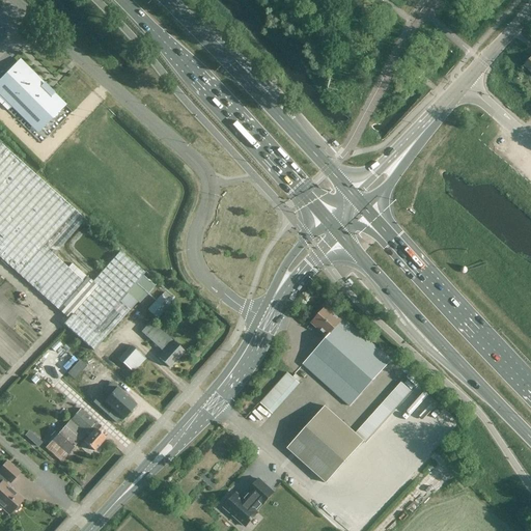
[(415,64),(410,71),(419,79),(424,73),(415,64)]
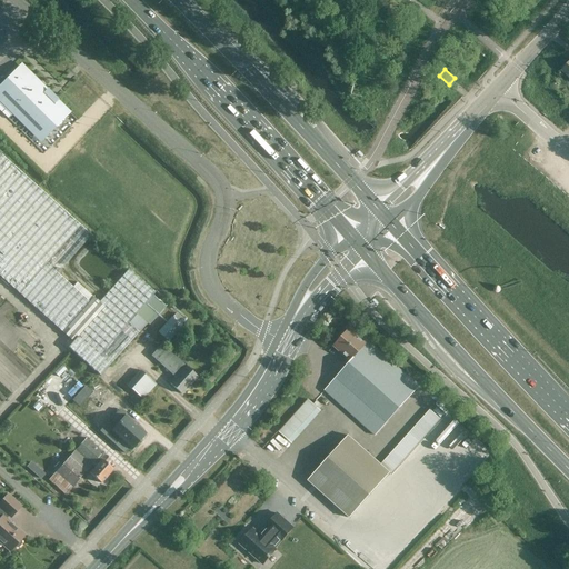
[(18,70),(0,88),(0,92),(45,137),(65,117),(18,70)]
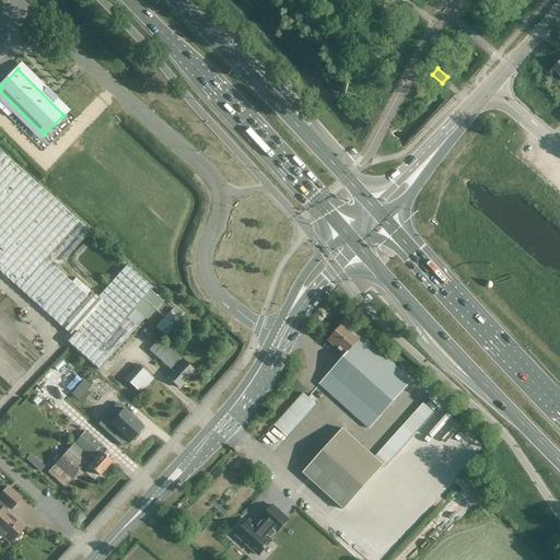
[(107,360),(137,327),(144,318),(135,310),(153,289),(127,265),(97,298),(93,293),(76,278),(71,283),(46,260),(80,222),(0,151),(0,272),(72,337),(77,333),(107,360)]
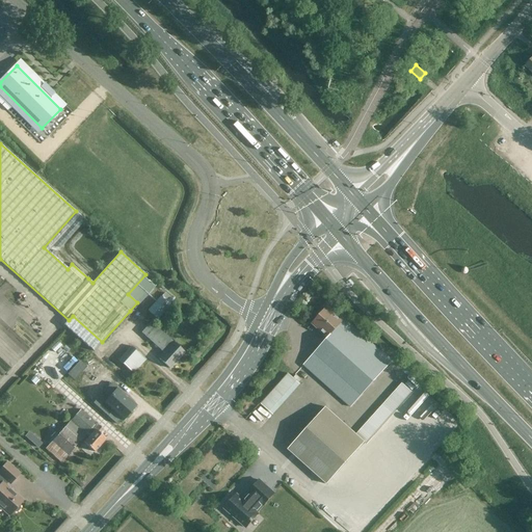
[(158,319),(170,304),(161,296),(149,311),(158,319)]
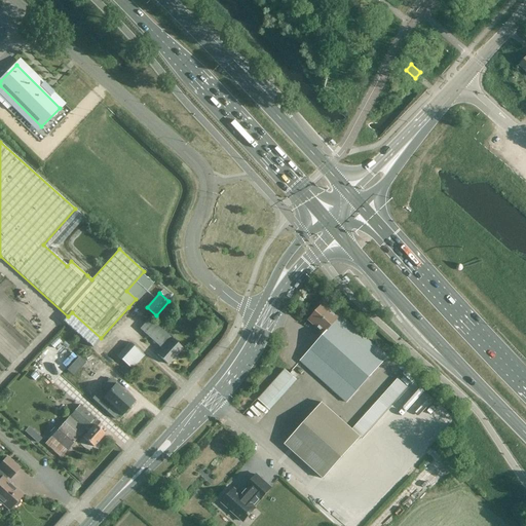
[(347,403),(387,358),(335,310),(333,312),(323,303),(308,320),(324,334),(300,361),(347,403)]
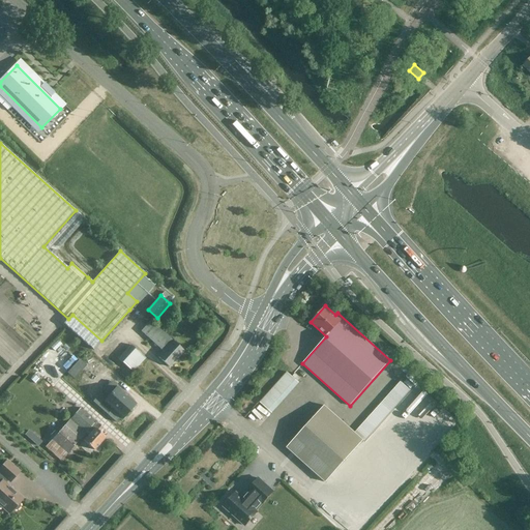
[(170,367),(184,351),(173,341),(150,321),(141,331),(163,351),(158,357),(170,367)]
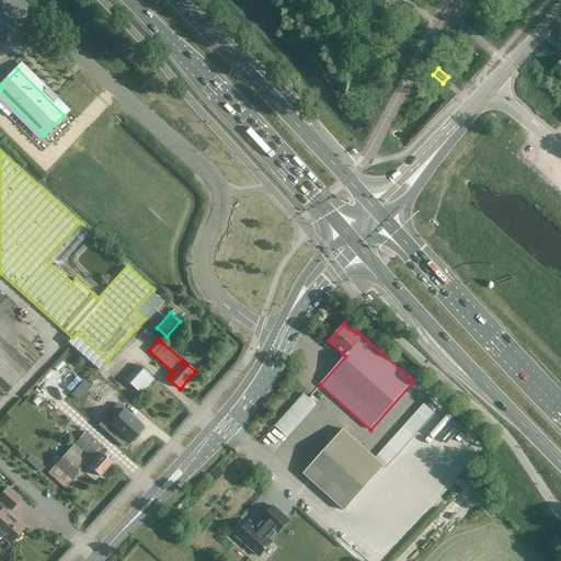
[(134,401),(155,379),(139,365),(125,380),(133,388),(126,395),(134,401)]
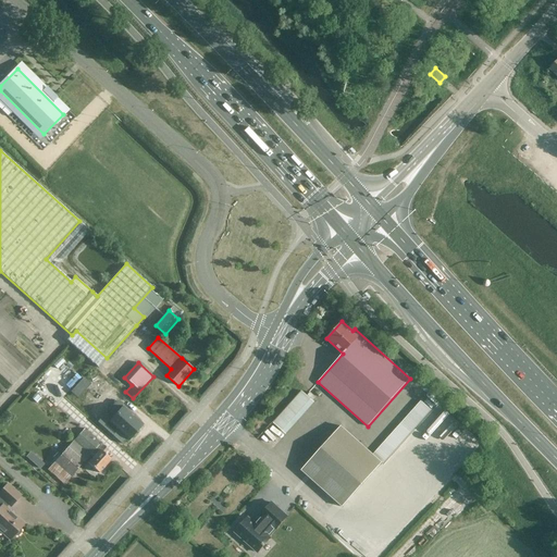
[(119,403),(123,397),(110,386),(106,392),(119,403)]
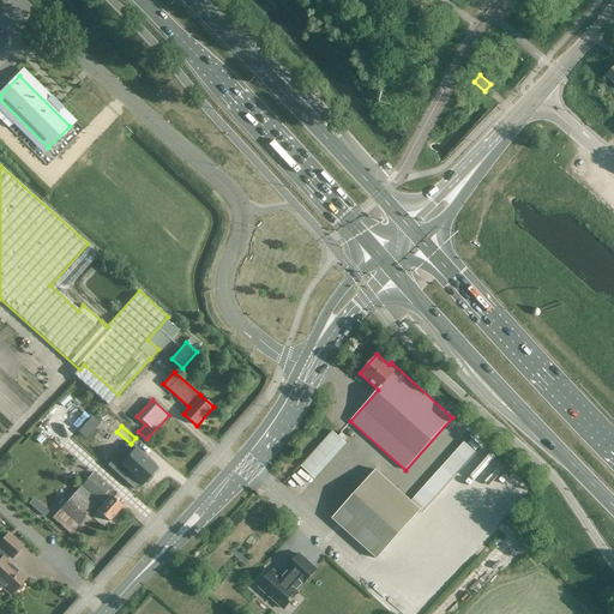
[(301,467),(311,475),(343,440),(332,431),(301,467)]
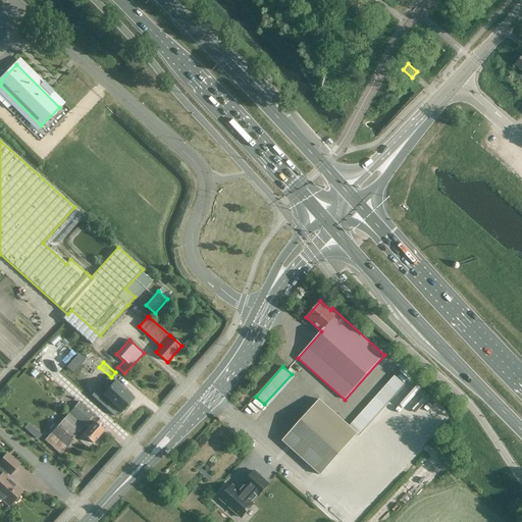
[(47,374),(42,380),(46,383),(44,385),(48,388),(50,387),(52,389),(57,384),(47,374)]
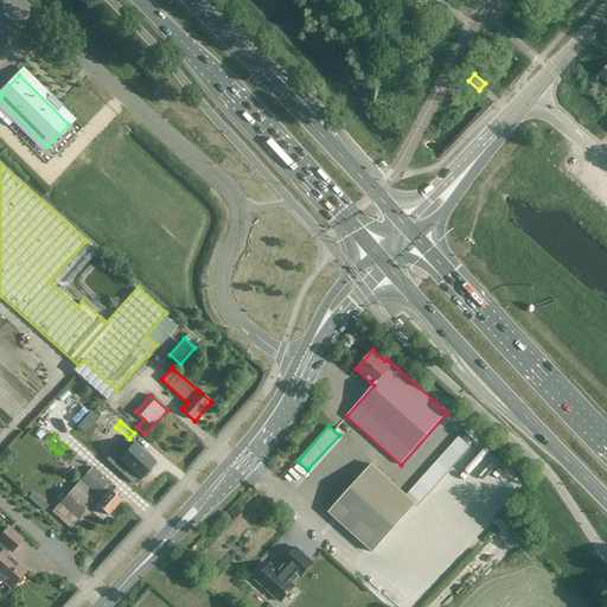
[(112,455),(122,465),(117,470),(133,484),(138,479),(140,480),(155,462),(127,438),(112,455)]
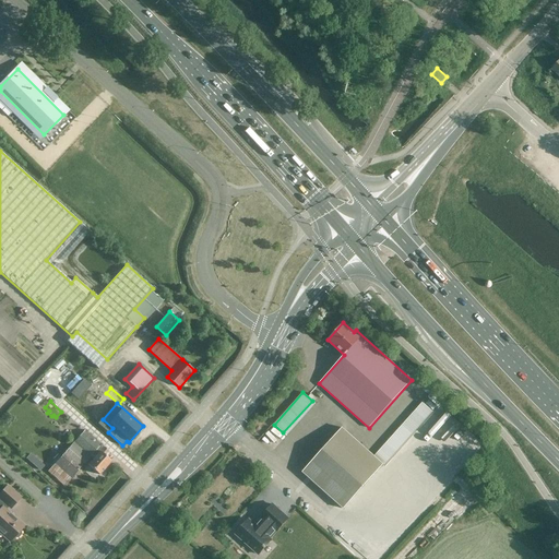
[(395,452),(432,412),(423,403),(385,443),(395,452)]
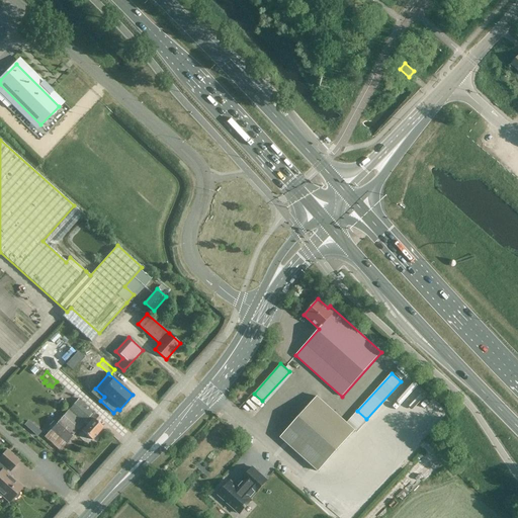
[(318,471),(355,430),(317,396),(280,437),(318,471)]
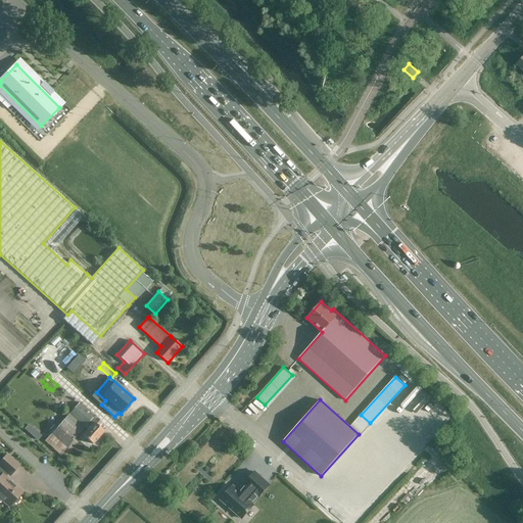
[(93,444),(104,431),(98,426),(101,422),(79,402),(45,441),(60,455),(85,427),(88,429),(83,435),(93,444)]
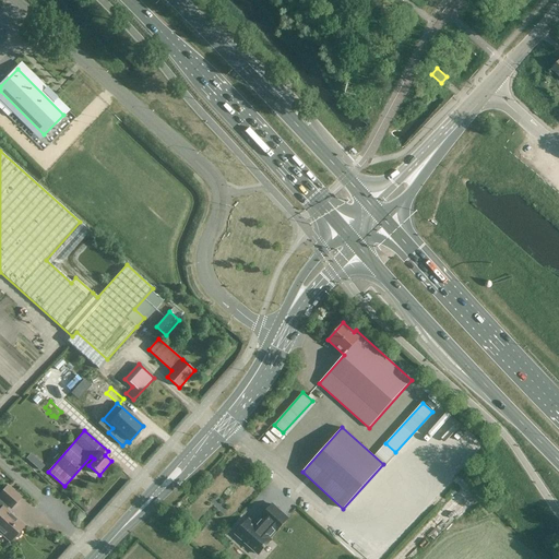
[(31,453),(26,459),(40,470),(45,464),(31,453)]
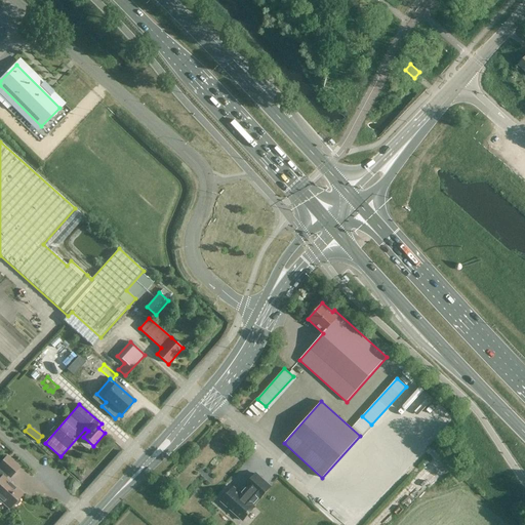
[(19,499),(18,498),(22,494),(5,479),(8,476),(10,477),(18,468),(6,457),(0,465),(0,479),(0,480),(0,479),(0,503),(2,503),(3,502),(9,508),(13,505),(14,506),(17,506),(19,502),(19,499)]
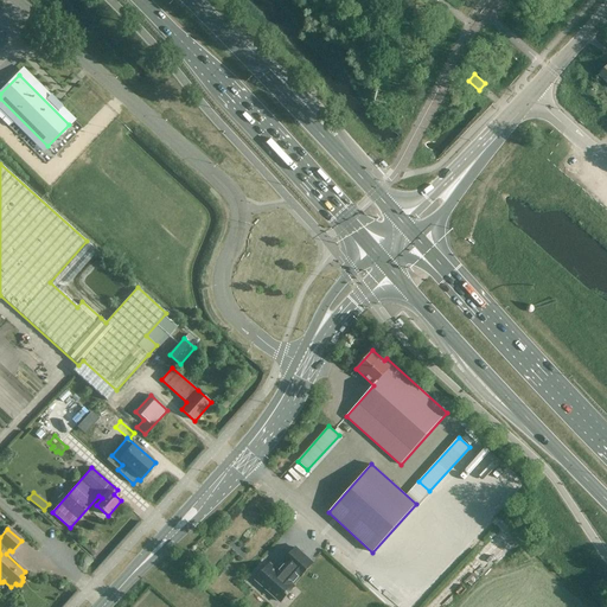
[(295,586),(293,585),(300,576),(301,576),(313,563),(296,548),(283,562),(286,563),(279,572),(270,564),(256,580),(281,602),(295,586)]
